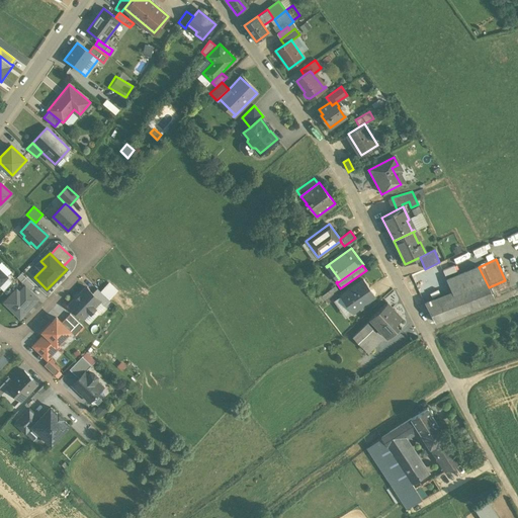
[(434,266),(426,270),(432,283),(441,279),(434,266)]
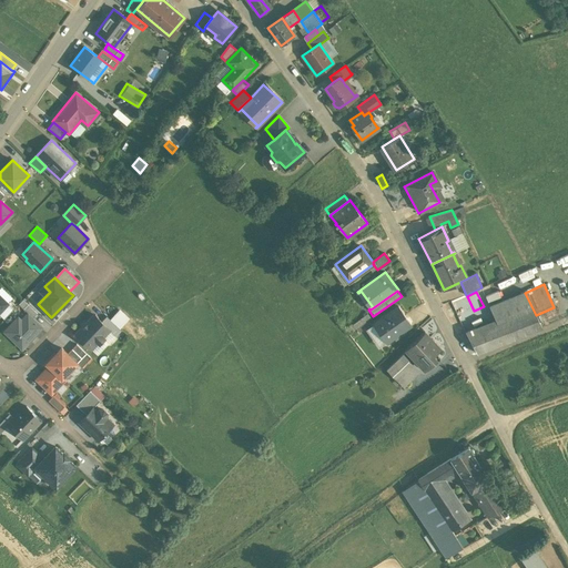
[(489,307),(495,321),(465,333),(477,356),(543,330),(536,315),(525,293),(489,307)]
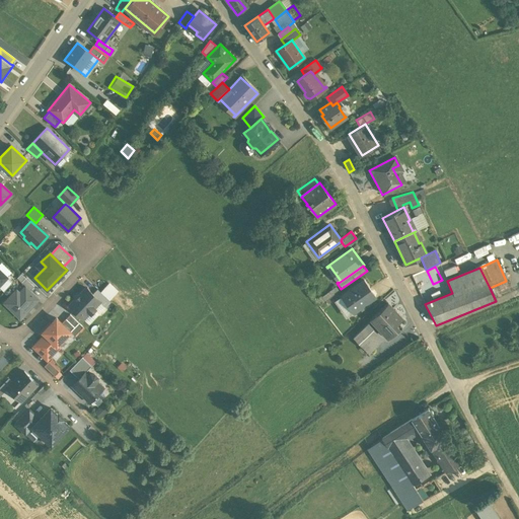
[(427,271),(413,277),(418,290),(433,284),(427,271)]
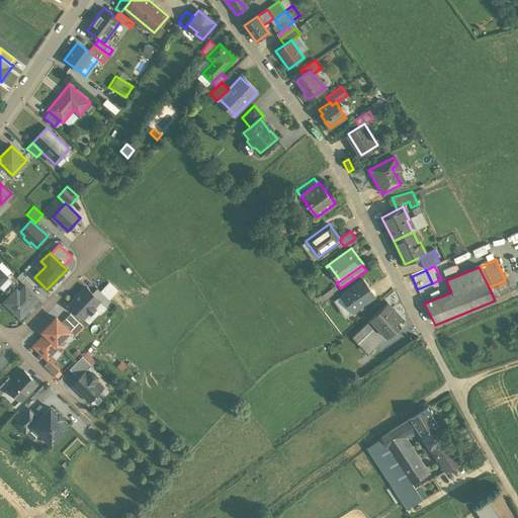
[(17,278),(29,290),(34,285),(21,273),(17,278)]
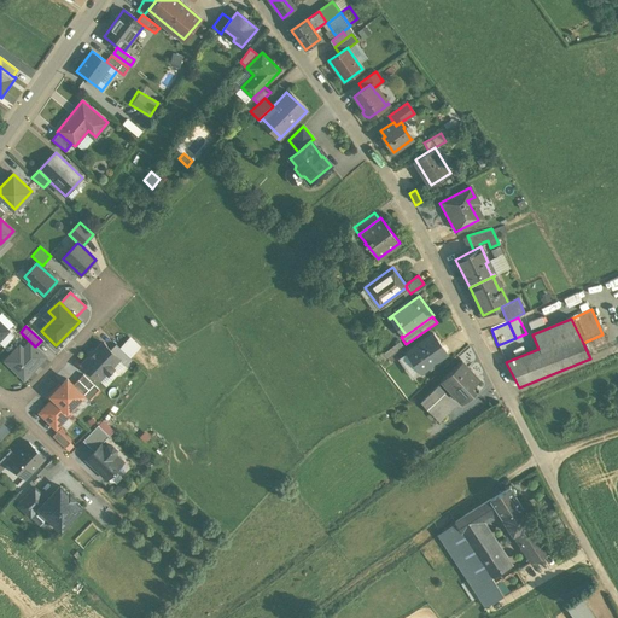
[(9,331),(0,339),(0,342),(5,347),(18,333),(12,327),(9,331)]
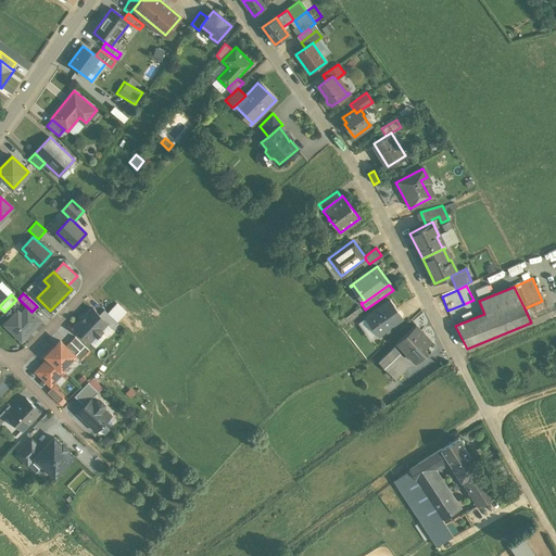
[(390,300),(365,317),(378,335),(402,317),(390,300)]
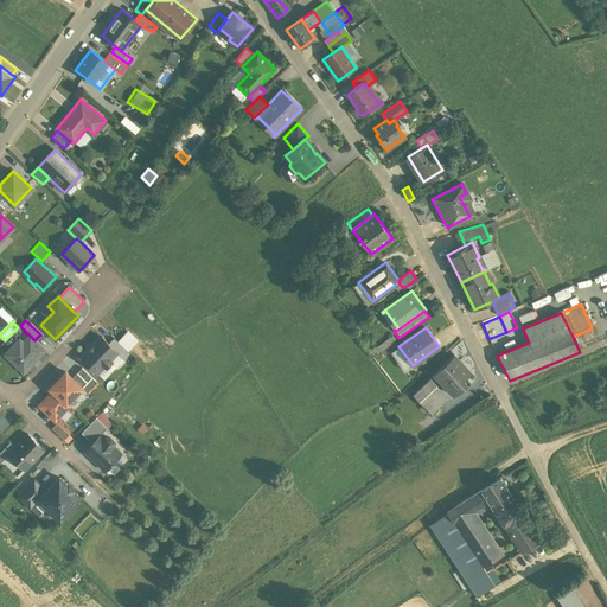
[(372,358),(398,338),(394,331),(366,351),(372,358)]
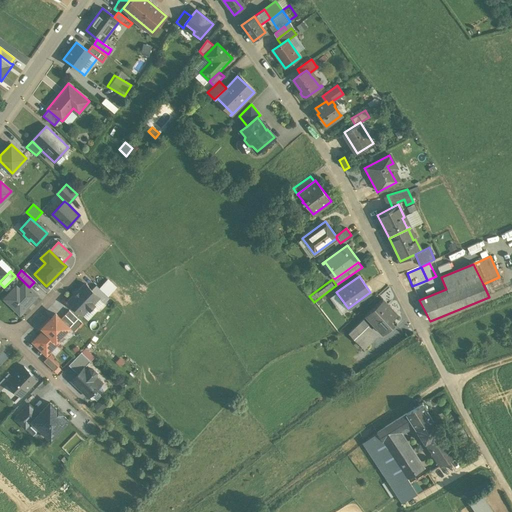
[(13,289),(4,299),(20,314),(38,295),(29,287),(25,282),(16,292),(13,289)]
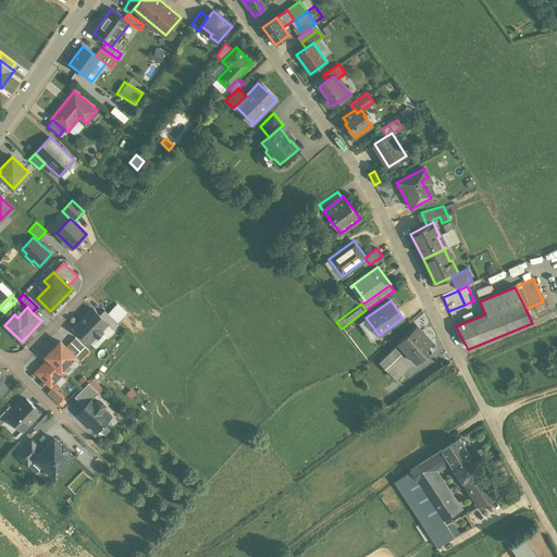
[(93,308),(74,326),(89,342),(96,335),(97,336),(102,331),(101,330),(108,323),(100,316),(93,308)]
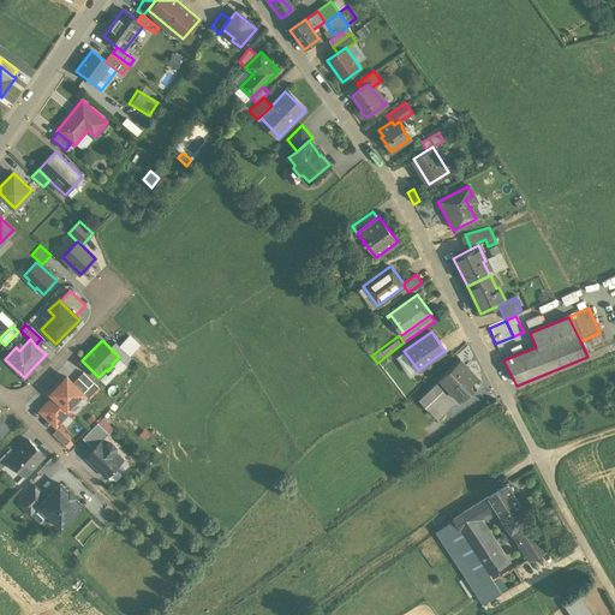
[(115,342),(111,348),(119,357),(125,363),(131,358),(115,342)]
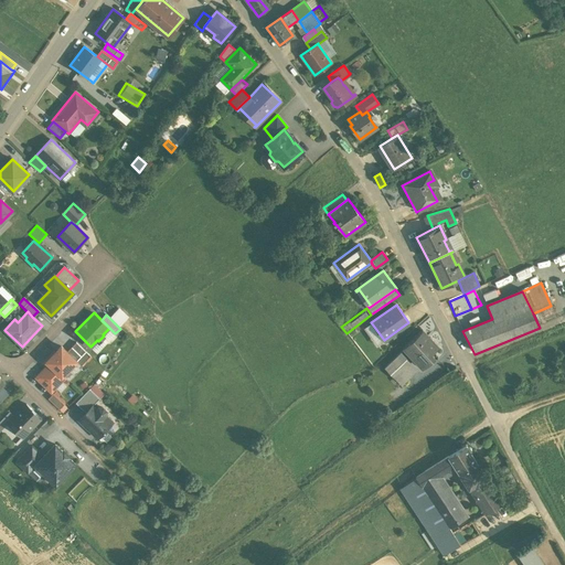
[(384,340),(371,322),(363,329),(375,347),(384,340)]
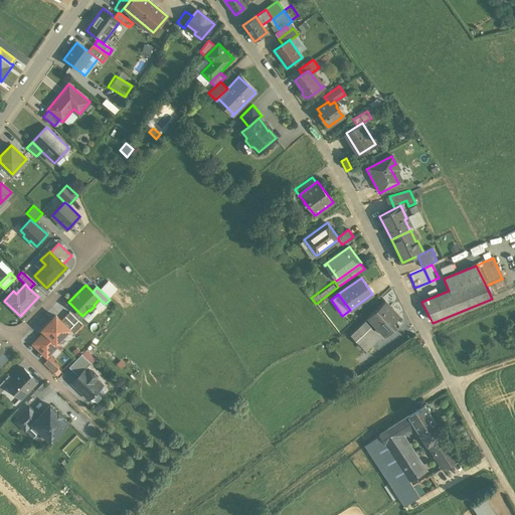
[(385,301),(366,319),(384,338),(396,327),(393,323),(400,317),(385,301)]
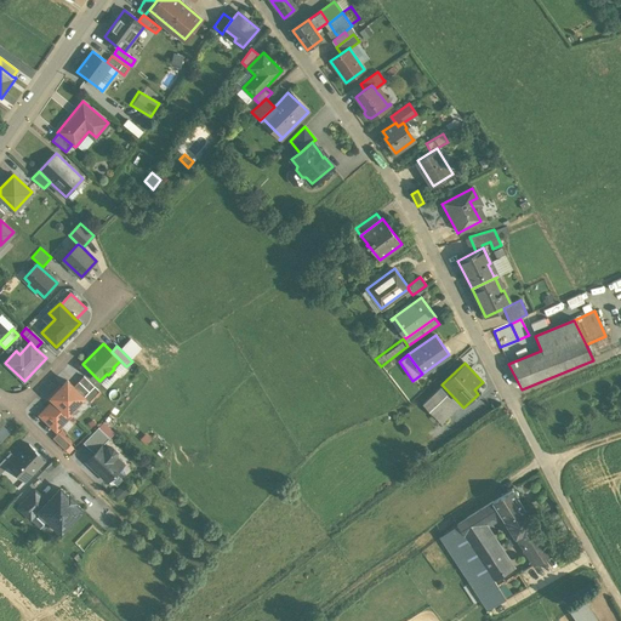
[(84,376),(74,387),(84,397),(89,402),(100,391),(84,376)]
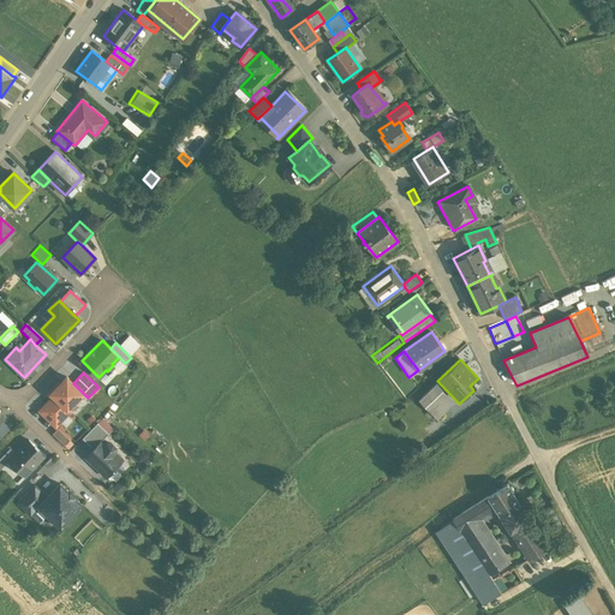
[(51,393),(54,395),(67,410),(83,393),(73,383),(67,377),(51,393)]
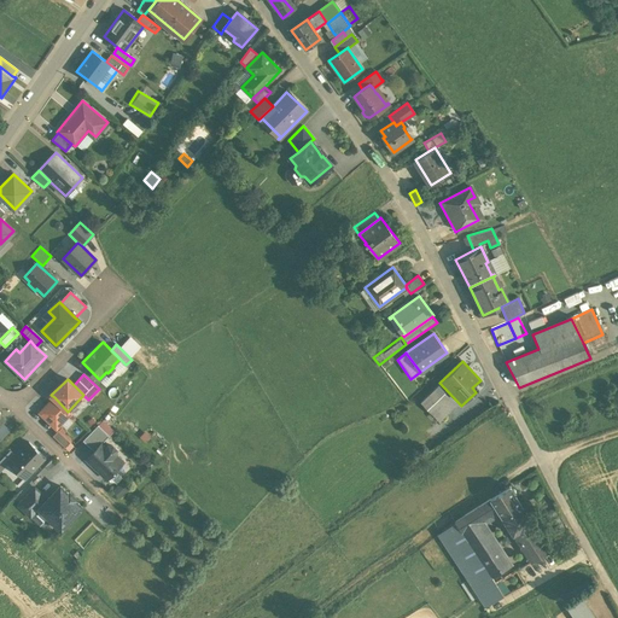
[(441,426),(461,406),(439,383),(420,404),(441,426)]
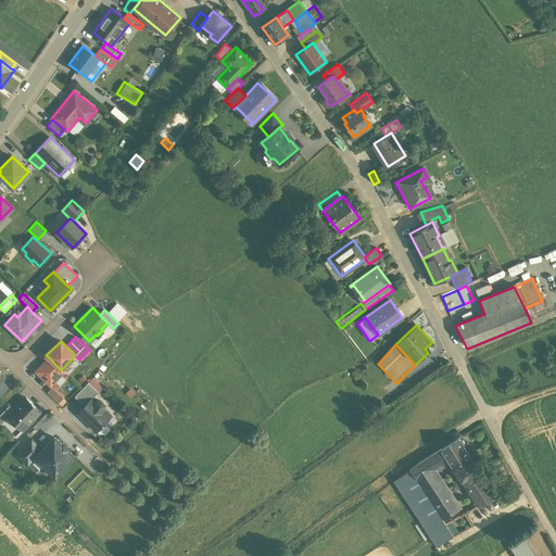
[(64,373),(61,370),(49,357),(35,371),(51,387),(64,373)]
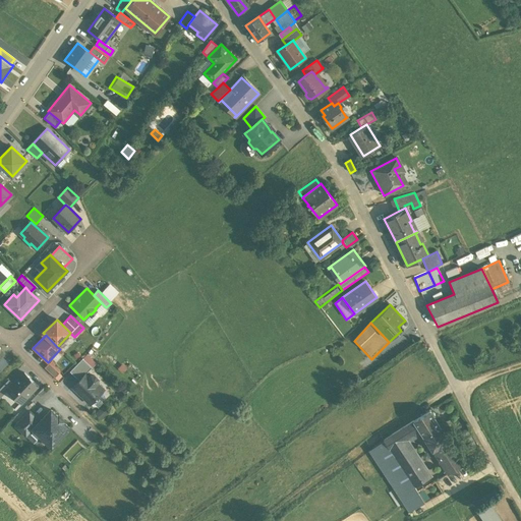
[(82,358),(69,371),(79,381),(85,374),(92,367),(82,358)]
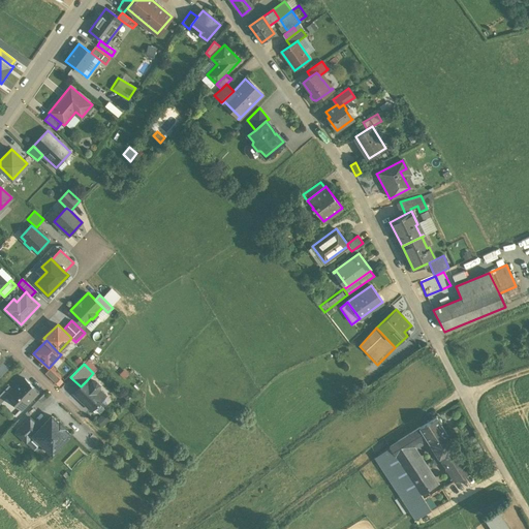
[(52,366),(44,373),(56,382),(62,375),(52,366)]
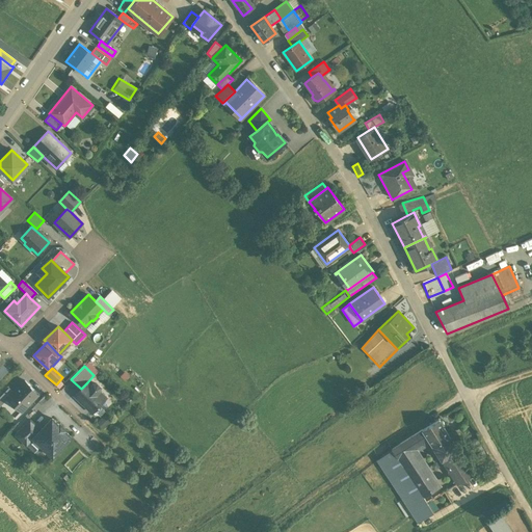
[(14,392),(7,399),(21,411),(38,394),(25,380),(14,392)]
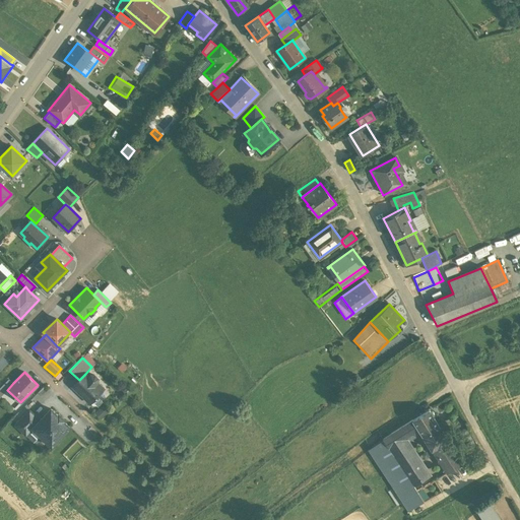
[(79,380),(75,384),(75,389),(89,402),(95,397),(96,396),(102,390),(95,384),(98,381),(98,378),(94,375),(90,375),(88,378),(85,374),(79,380)]
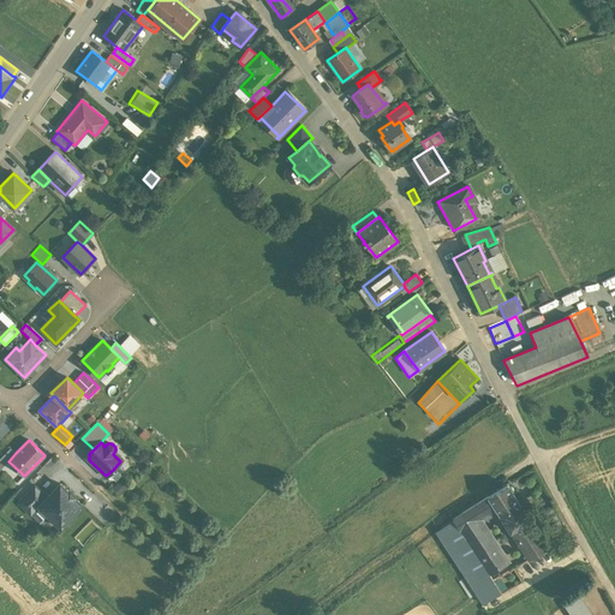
[(192,459),(195,447),(180,443),(177,455),(192,459)]
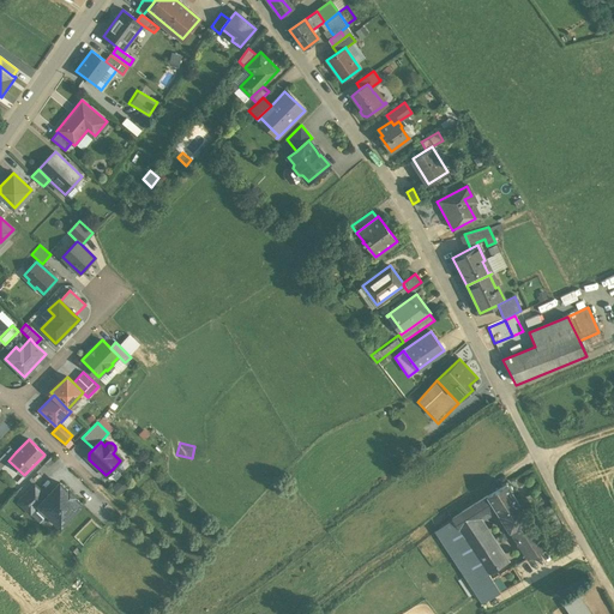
[(10,447),(0,457),(0,467),(1,468),(8,461),(16,452),(10,447)]
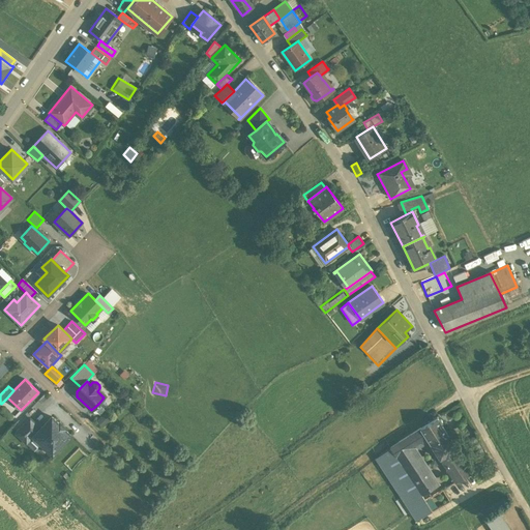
[(102,413),(94,420),(100,427),(109,419),(102,413)]
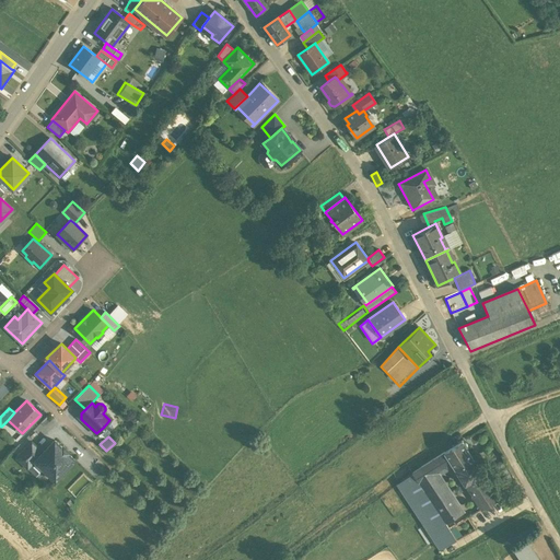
[(61,447),(55,441),(43,453),(35,461),(55,480),(74,459),(68,453),(65,453),(61,451),(61,447)]
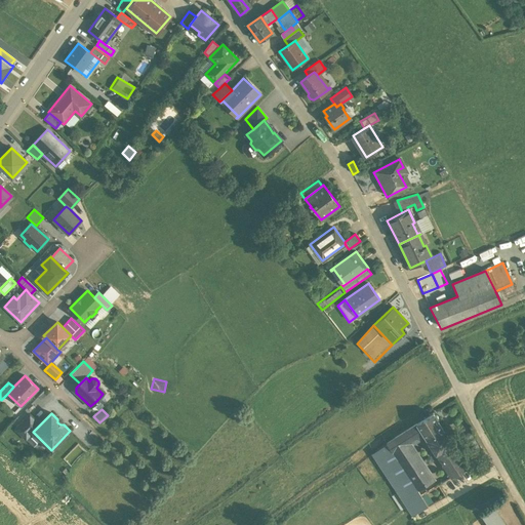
[(30,414),(15,430),(26,439),(33,432),(40,425),(30,414)]
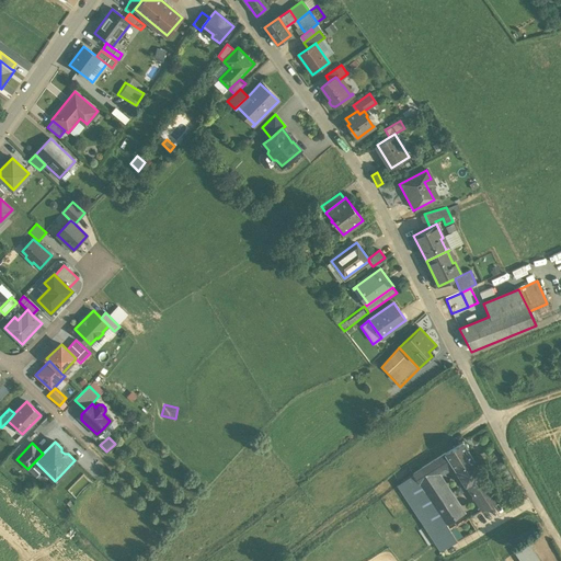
[(454,471),(465,490),(484,478),(467,451),(468,451),(468,450),(468,449),(468,448),(467,447),(466,446),(465,446),(464,446),(462,444),(444,456),(454,471)]
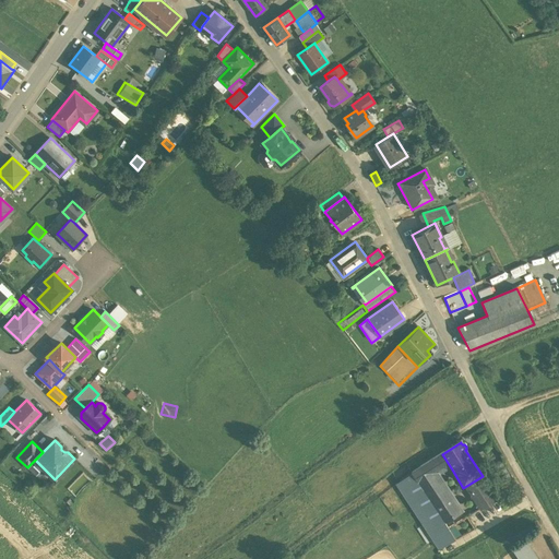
[(440,477),(452,470),(442,454),(413,474),(421,489),(403,501),(438,555),(455,544),(455,545),(475,533),(440,477)]
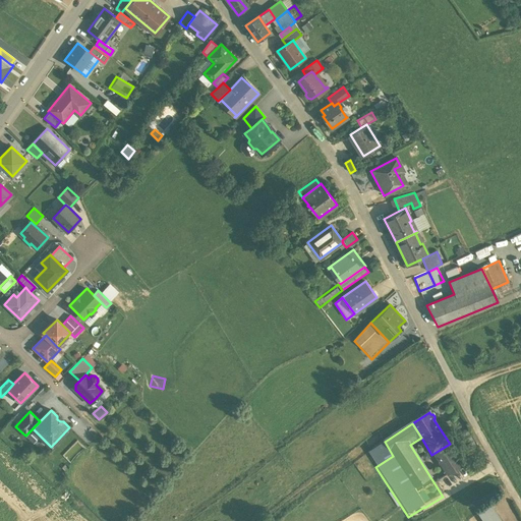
[(393,456),(385,442),(367,453),(375,467),(393,456)]
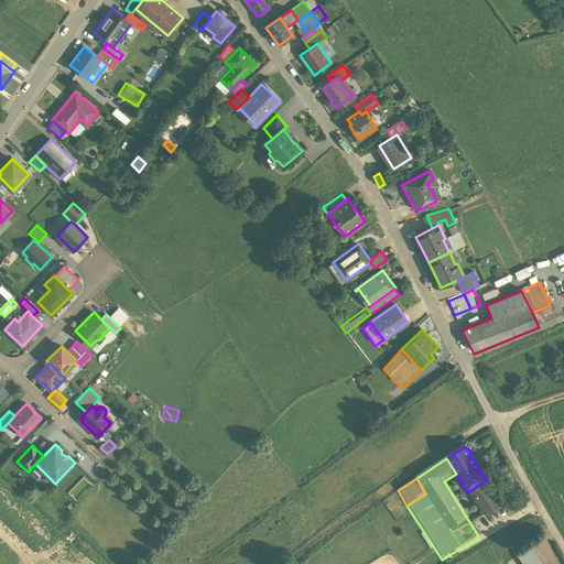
[(485,518),(502,507),(487,480),(467,492),(485,518)]
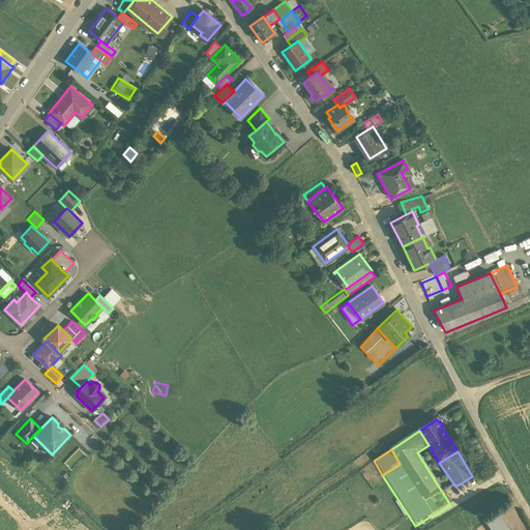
[(488,524),(492,529),(509,529),(501,516),(488,524)]
